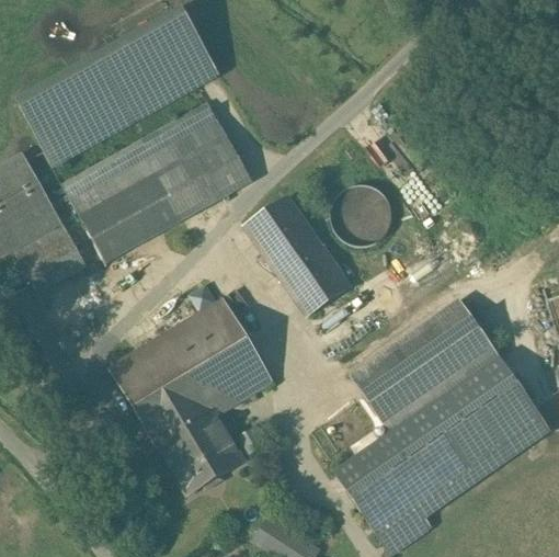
[(184,16),(24,105),(58,165),(217,77),(184,16)]
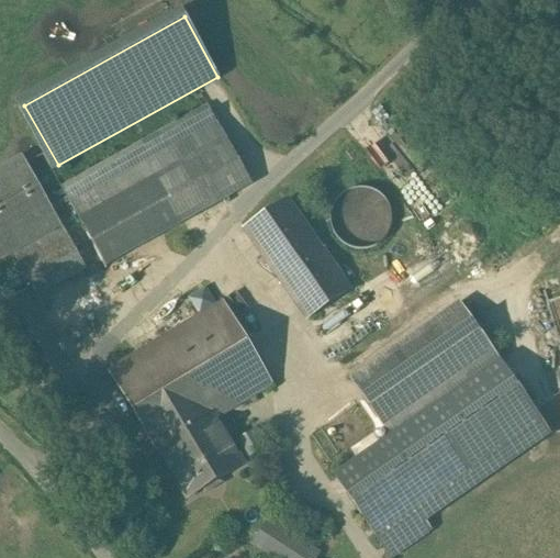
[(209,104),(64,182),(108,263),(253,185),(209,104)]
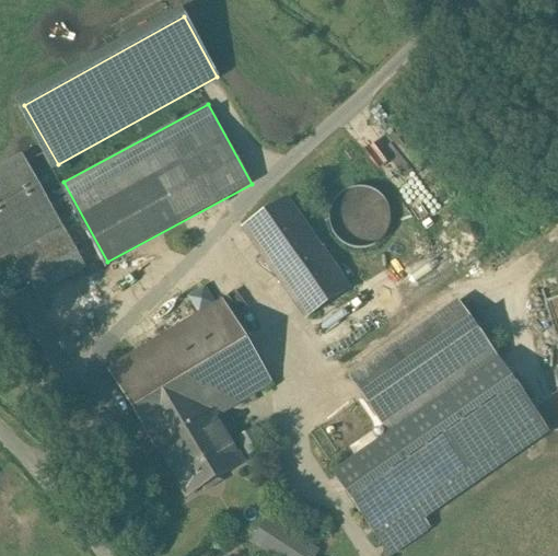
[(23,153),(0,166),(0,256),(14,248),(37,290),(85,263),(23,153)]
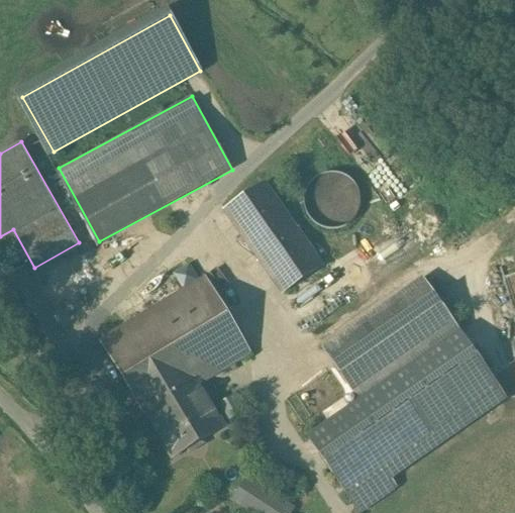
[(400,211),(411,202),(375,156),(364,165),(400,211)]
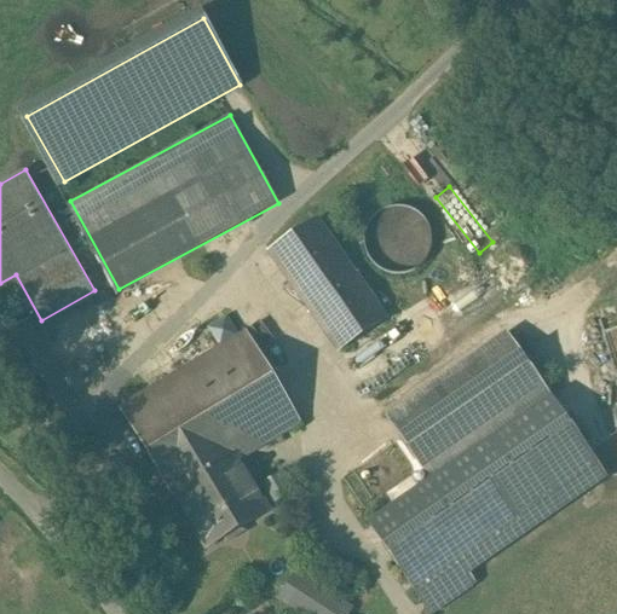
[(368,233),(367,239),(368,247),(370,253),(374,258),(379,262),(385,266),(391,270),(397,271),(404,271),(410,270),(416,267),(422,264),(426,259),(431,254),(433,248),(434,241),(434,235),(433,227),(431,221),(427,216),(422,212),(417,208),(411,206),(404,203),(398,203),(392,204),(386,207),(380,210),(375,215),(372,220),(369,226),(368,233)]
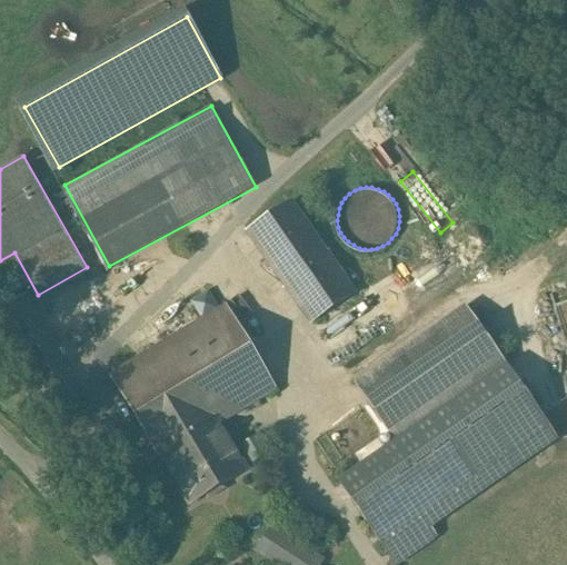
[(292,199),(251,228),(314,319),(355,290),(292,199)]
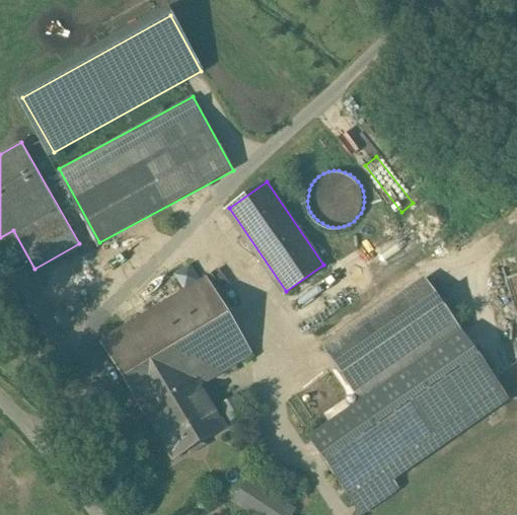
[(208,277),(103,340),(148,414),(202,381),(251,352),(208,277)]
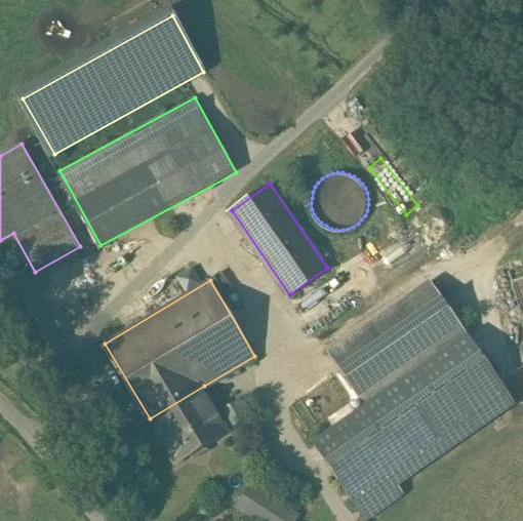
[(329,351),(367,405),(469,333),(431,280),(329,351)]
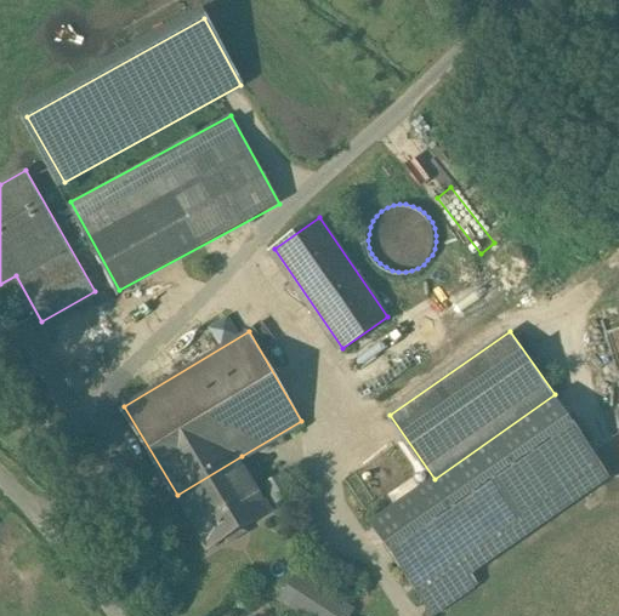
[(435,479),(372,523),(433,611),(478,580),(471,571),(609,474),(555,394),(435,479)]
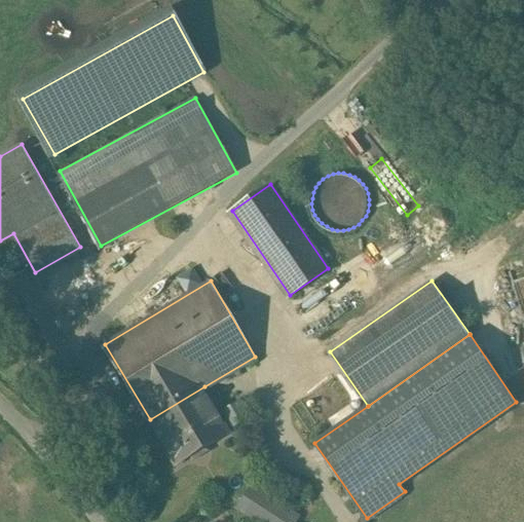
[(204,386),(150,419),(176,463),(231,432),(204,386)]
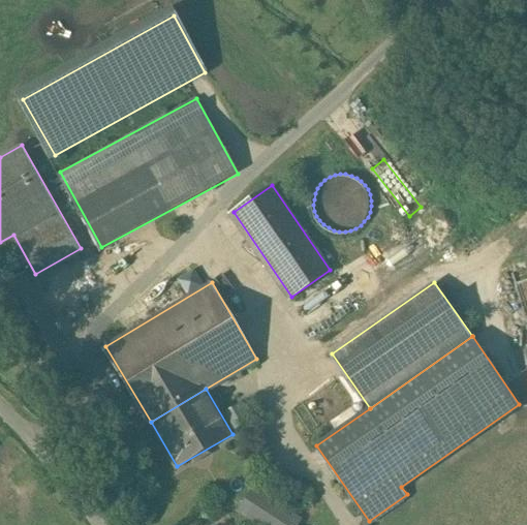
[(293,524),(299,518),(257,490),(243,510),(265,524),(293,524)]
